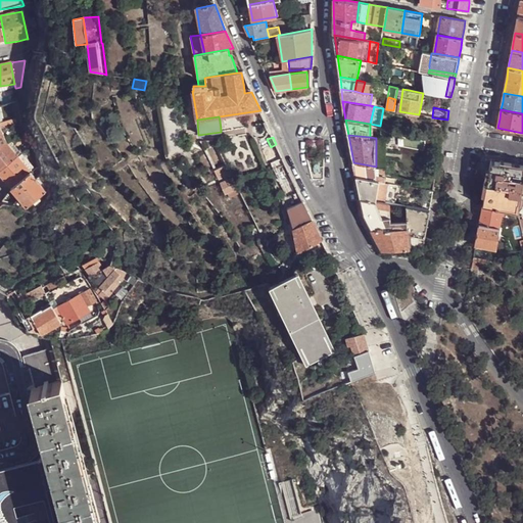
[(386,139),(376,138),(376,167),(386,169),(386,139)]
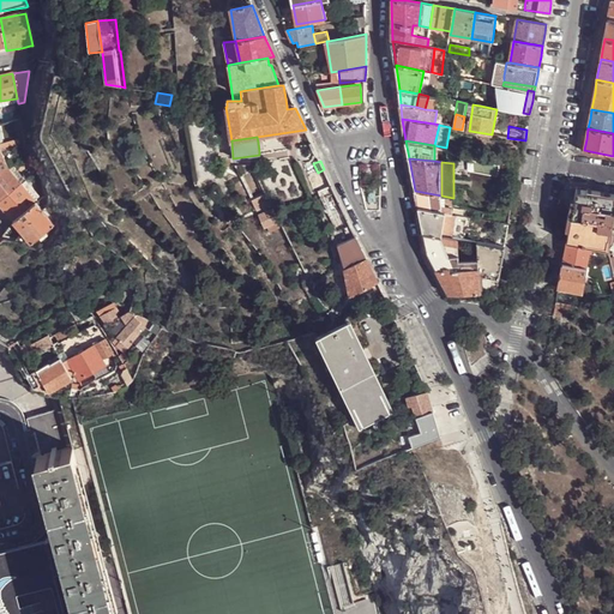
[(250,163),(235,166),(240,175),(252,169),(250,163)]
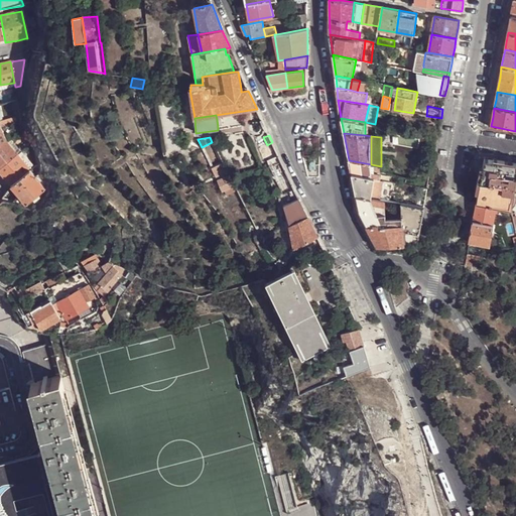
[(7,143),(15,153),(18,150),(11,141),(7,143)]
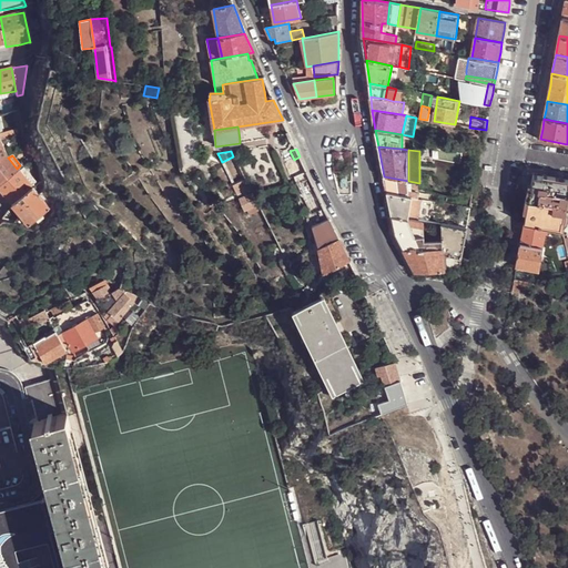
[(0,188),(20,172),(17,169),(8,158),(0,160),(0,188)]
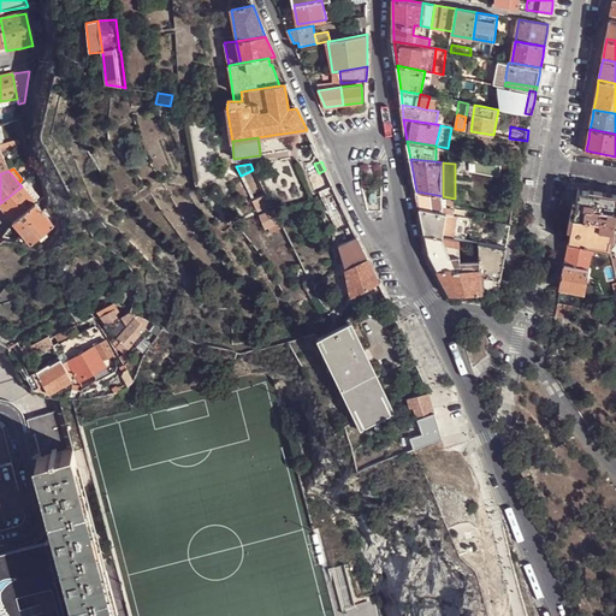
[(27,183),(33,179),(29,175),(22,179),(18,183),(22,187),(27,183)]
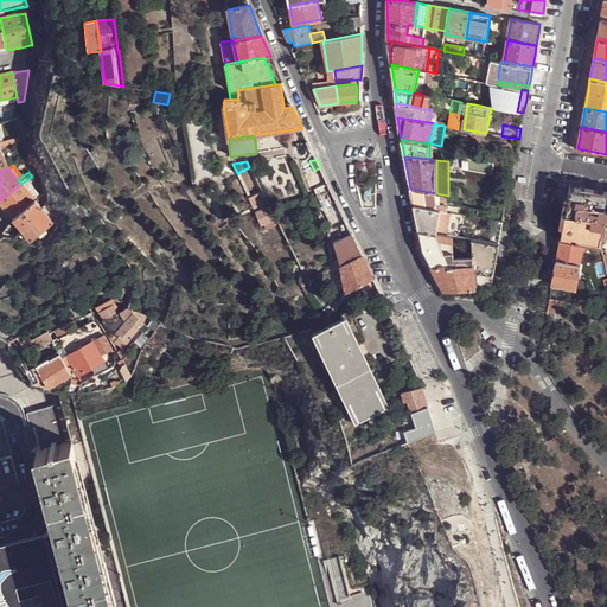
[(40,198),(27,183),(26,180),(21,184),(37,202),(40,198)]
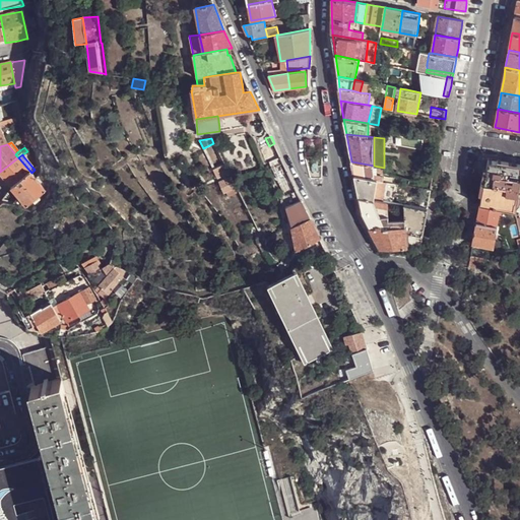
[(0,173),(6,181),(12,188),(31,173),(18,157),(0,172),(0,173)]
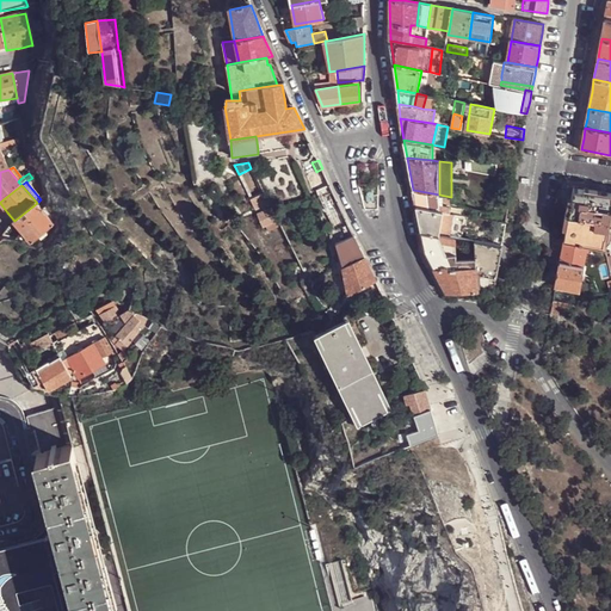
[(331,185),(316,192),(320,198),(333,192),(331,185)]
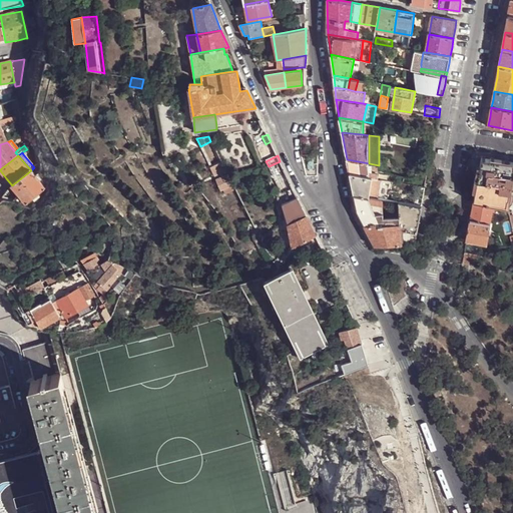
[(512,163),(482,158),(479,175),(474,202),(494,206),(508,208),(512,230),(512,163)]
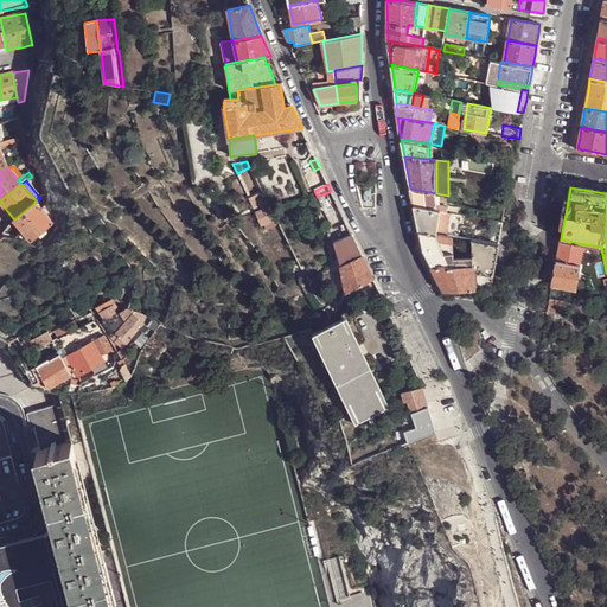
[(410,189),(414,205),(436,210),(436,193),(410,189)]
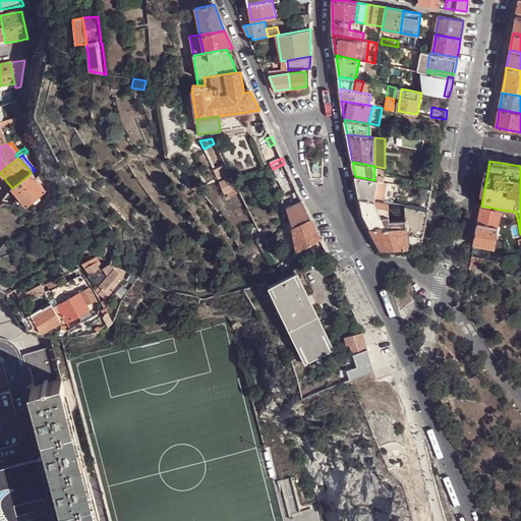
[(226,164),(214,170),(219,179),(227,176),(228,178),(232,176),(226,164)]
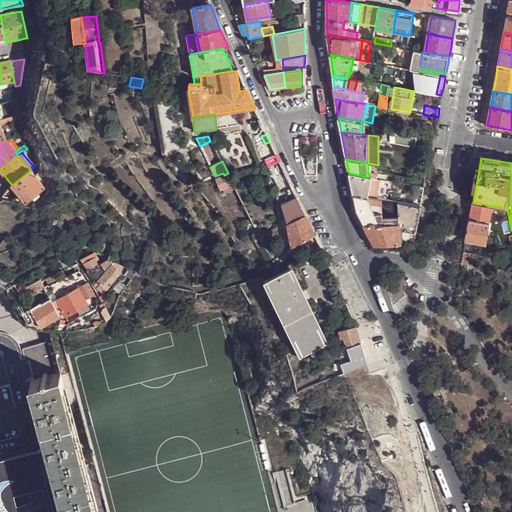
[(279,161),(268,166),(280,193),(292,188),(279,161)]
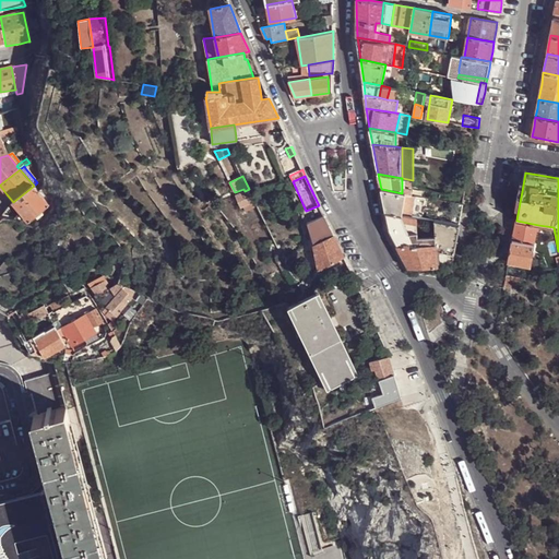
[(21,212),(28,222),(31,222),(37,216),(43,212),(50,206),(34,186),(13,202),(21,212)]
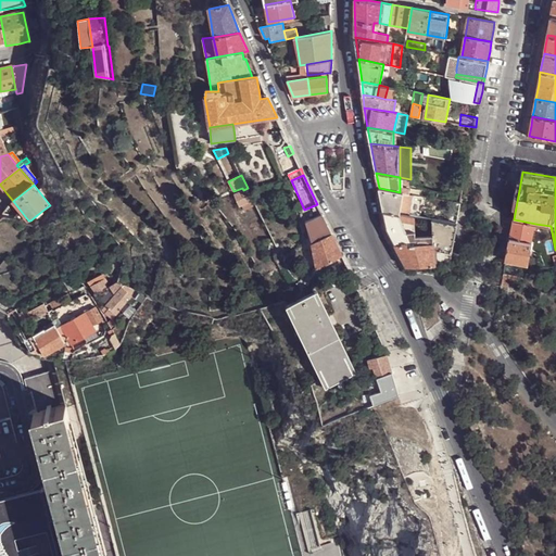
[(240,205),(254,200),(248,188),(243,190),(236,194),(240,205)]
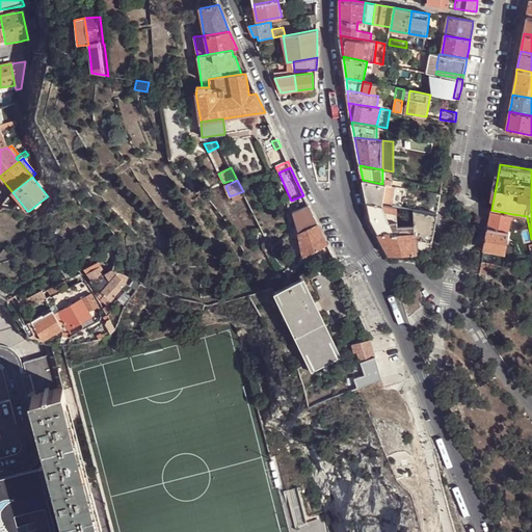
[(367,202),(383,204),(387,184),(382,184),(363,180),(367,202)]
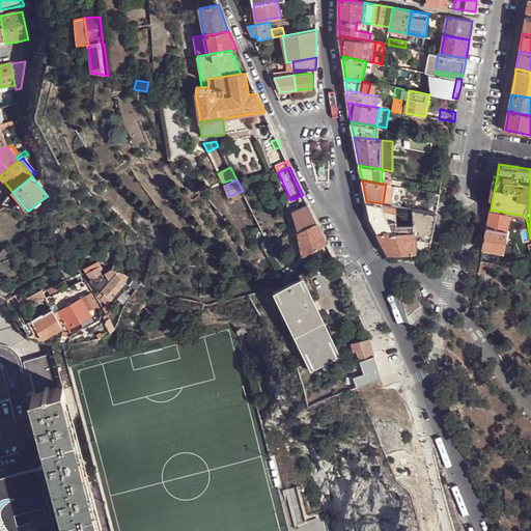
[(386,184),(383,203),(392,205),(395,186),(386,184)]
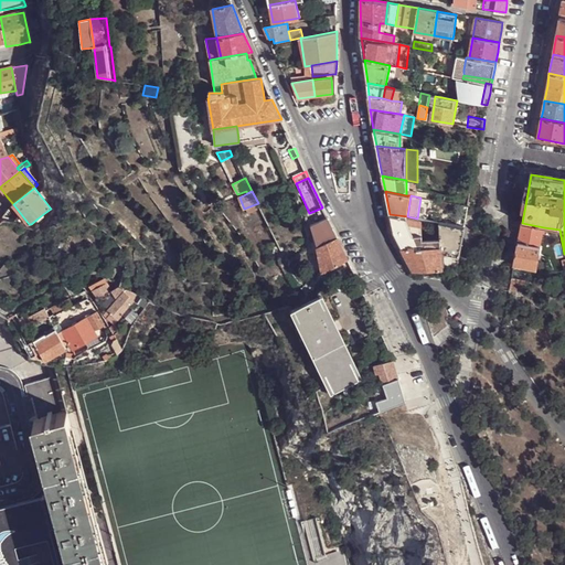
[(258,203),(244,209),(248,216),(262,209),(258,203)]
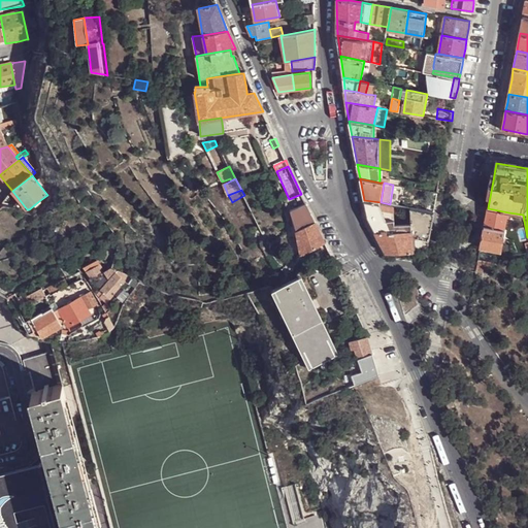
[(15,208),(24,211),(27,209),(20,200),(12,191),(7,197),(2,203),(3,205),(11,207),(15,208)]
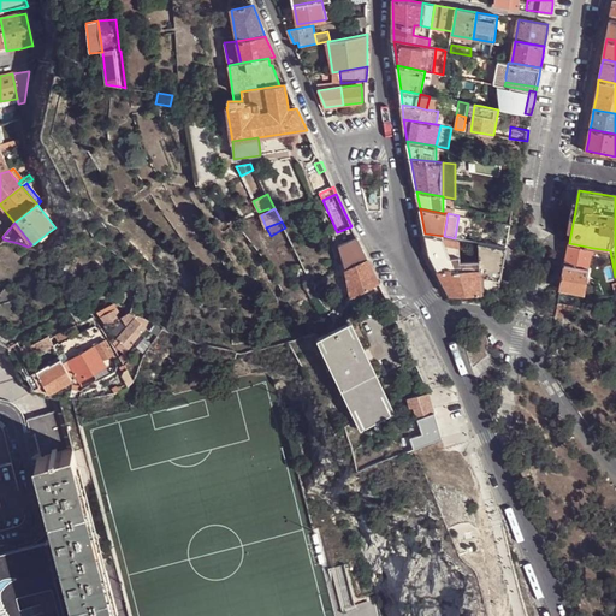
[(509,237),(511,224),(502,223),(498,247),(507,248),(509,237)]
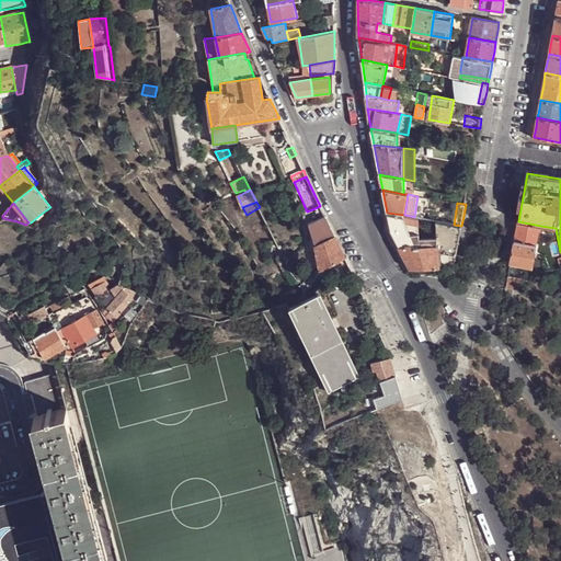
[(454,267),(461,226),(454,225),(435,221),(435,237),(436,243),(419,244),(419,237),(419,218),(414,217),(404,215),(387,213),(391,230),(411,268),(454,267)]
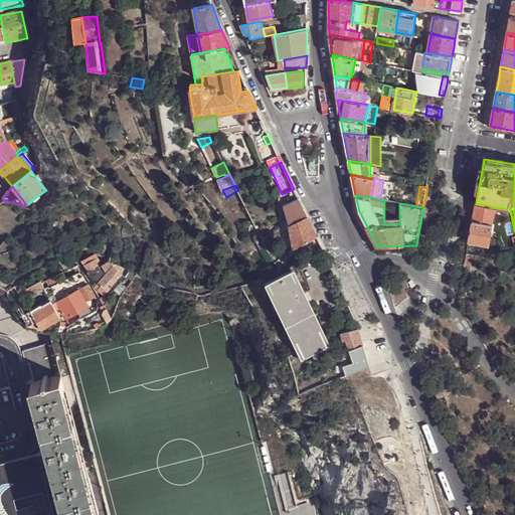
[(284,205),(290,225),(307,217),(299,198),(284,205)]
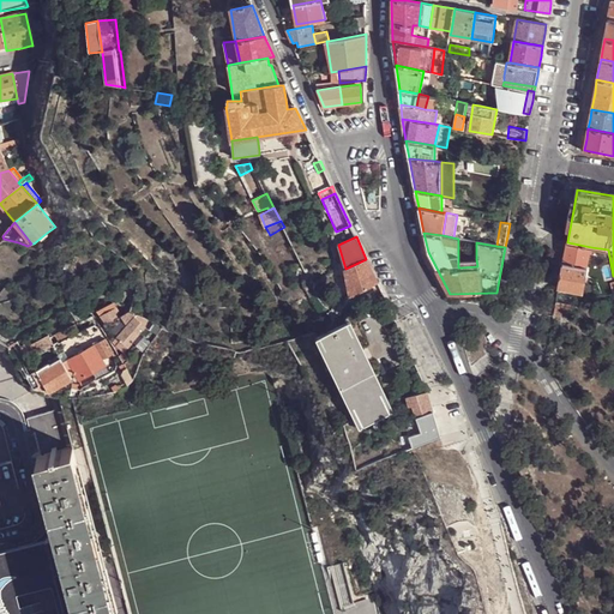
[(565,252),(563,264),(587,268),(591,247),(567,242),(565,252)]
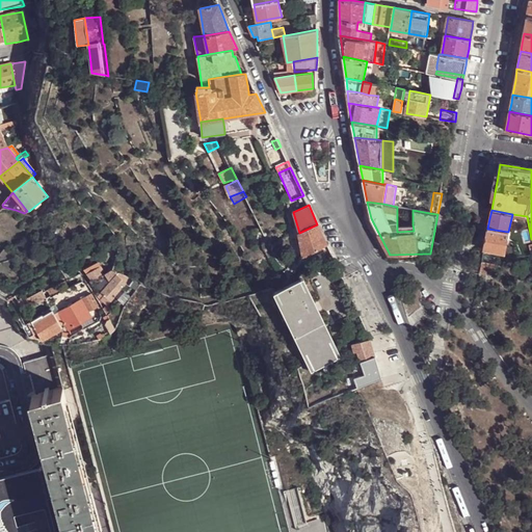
[(299,233),(302,258),(327,245),(317,224),(299,233)]
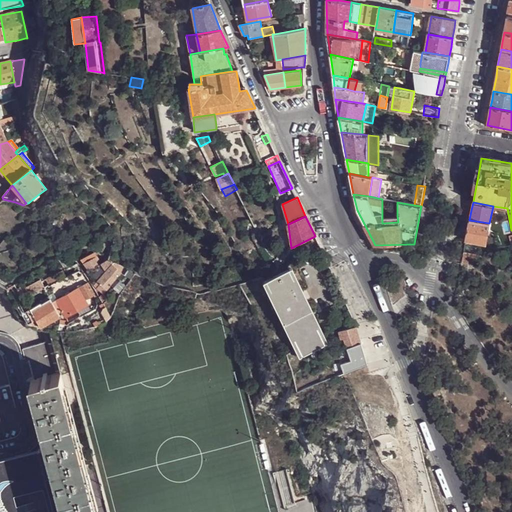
[(466,238),(466,240),(486,244),(490,224),(489,223),(469,220),(468,228),(466,238)]
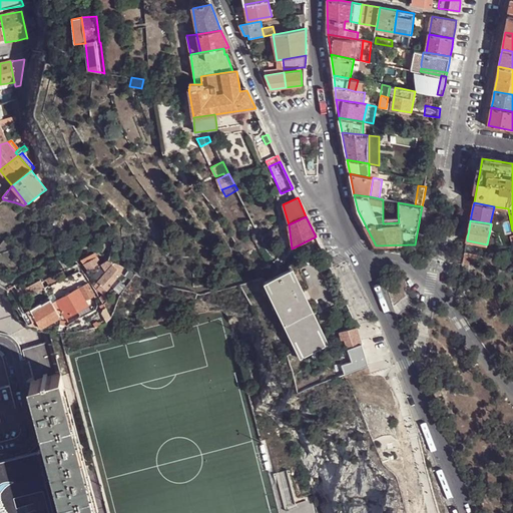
[(8,242),(4,239),(0,244),(0,245),(4,248),(8,242)]
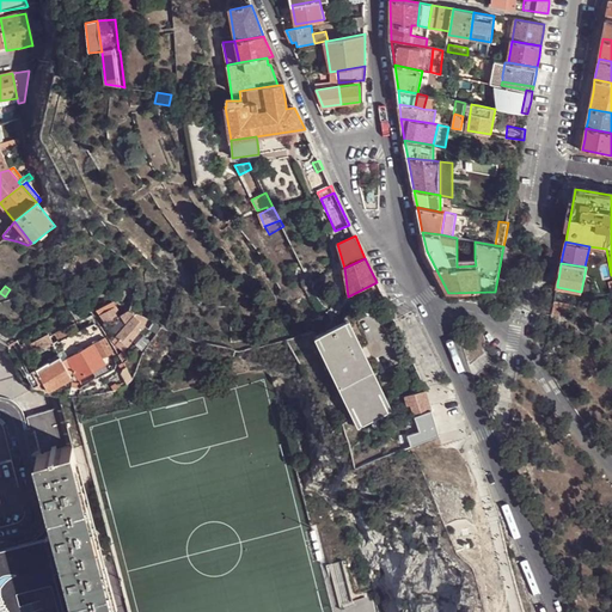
[(556,301),(555,301),(552,311),(569,314),(570,305),(556,301)]
